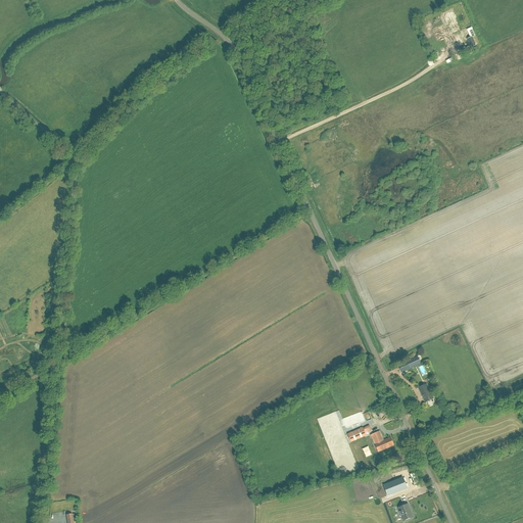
[(447,25),(433,31),(437,41),(444,37),(448,46),(456,43),(453,35),(452,34),(454,33),(455,33),(457,32),(460,31),(457,25),(454,19),(456,18),(453,11),(443,15),(445,20),(446,22),(447,24),(447,25)]
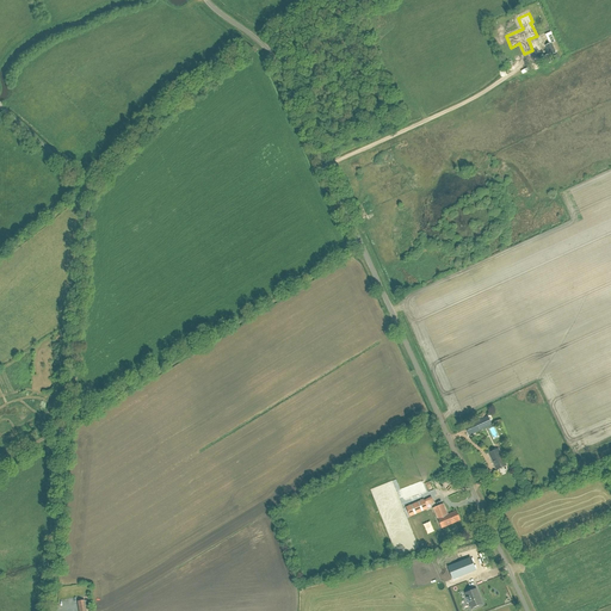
[(531,41),(538,60),(549,56),(542,37),(531,41)]
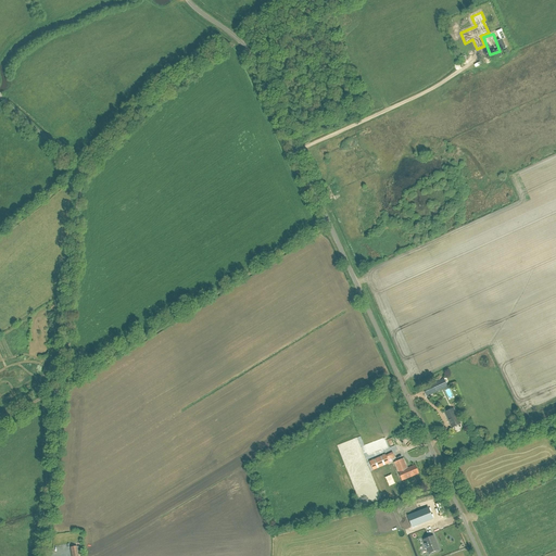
[(501,50),(506,48),(502,39),(496,41),(501,50)]
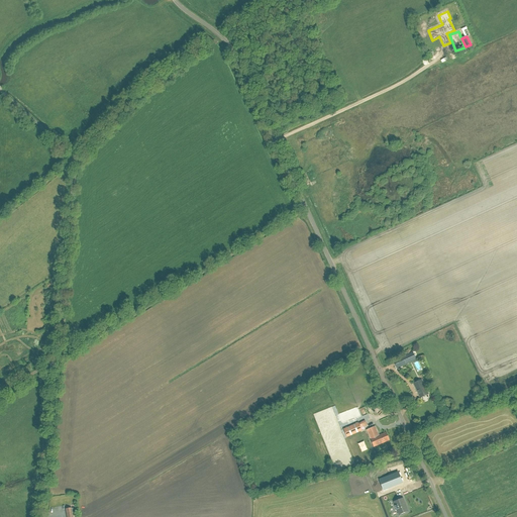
[(397,370),(416,359),(412,351),(393,362),(397,370)]
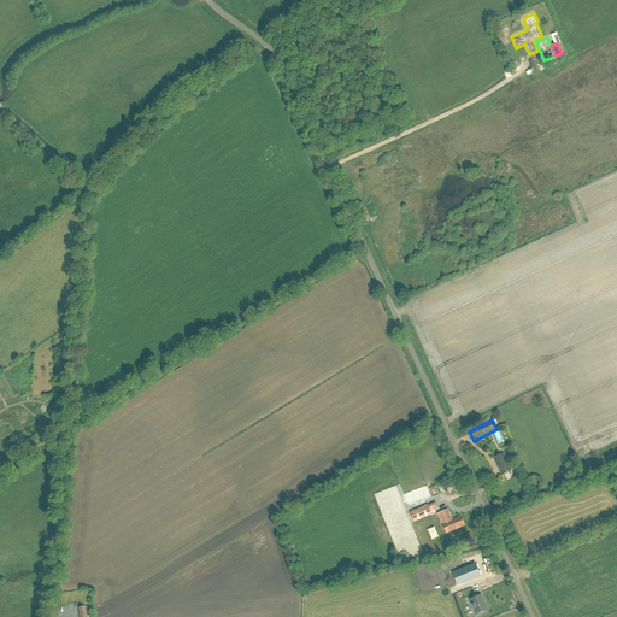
[(501,475),(512,470),(504,452),(493,457),(501,475)]
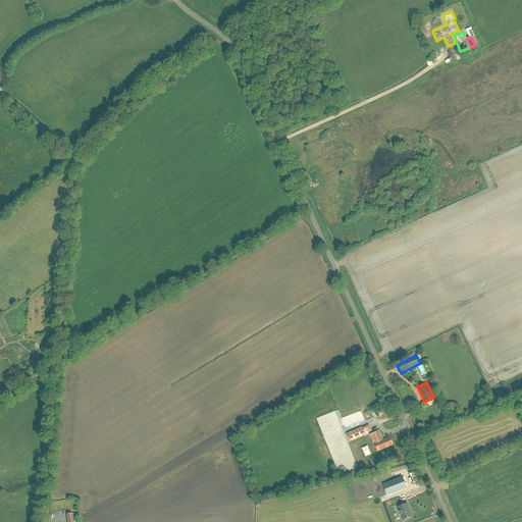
[(362,426),(347,433),(350,441),(365,435),(364,432),(370,429),(368,425),(362,427),(362,426)]
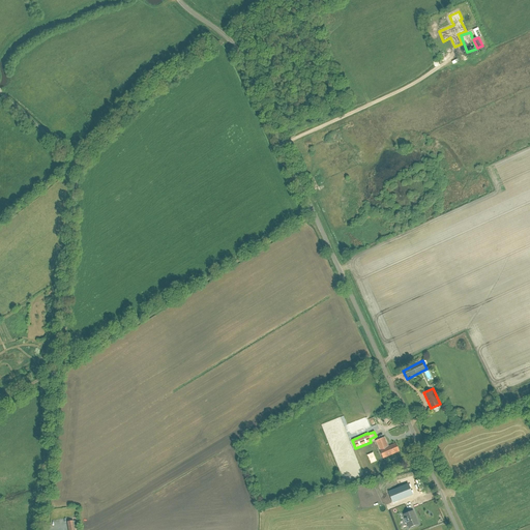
[(396,444),(388,446),(385,437),(376,441),(380,450),(383,459),(400,451),(396,444)]
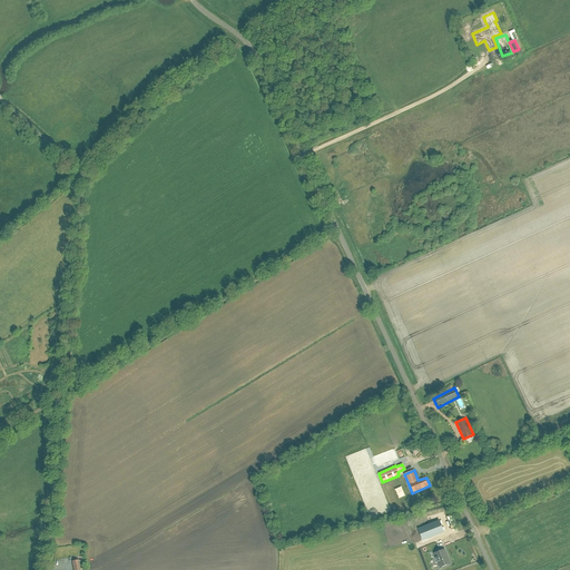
[(419,530),(423,540),(443,532),(439,521),(419,530)]
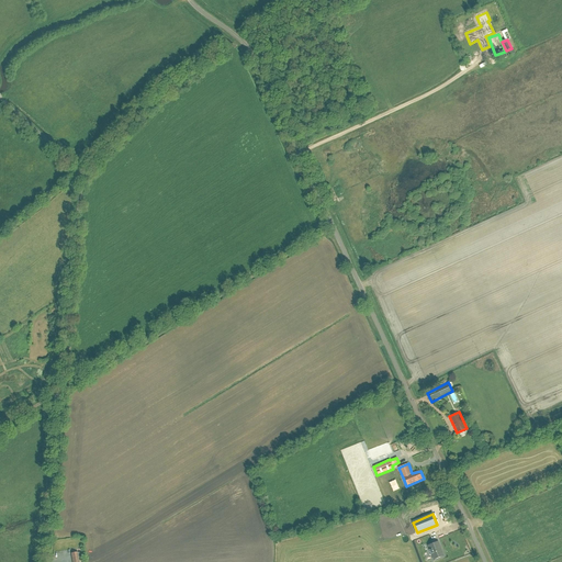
[(428,546),(434,560),(444,555),(438,541),(428,546)]
